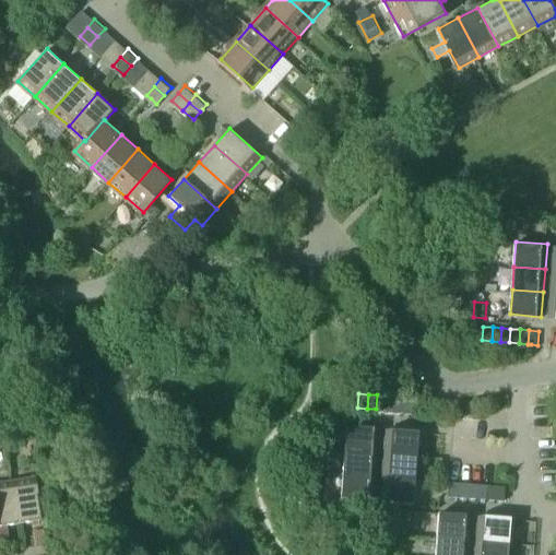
[(387,396),(377,394),(376,409),(386,410),(387,396)]
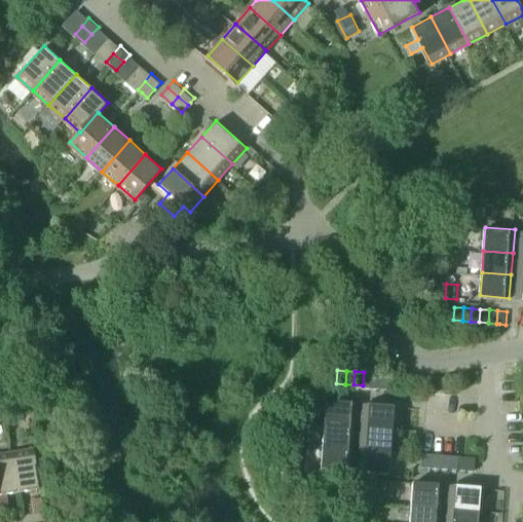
[(372,373),(364,372),(363,385),(371,386),(372,373)]
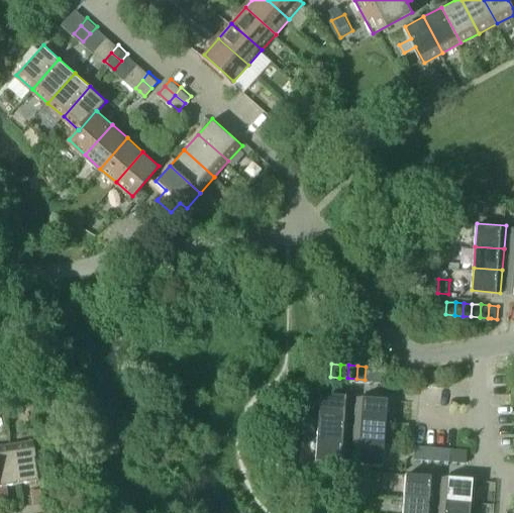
[(375,367),(366,367),(365,380),(374,380),(375,367)]
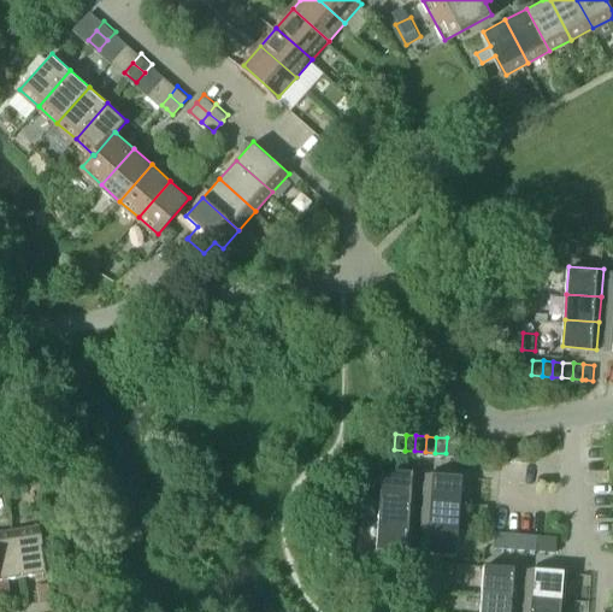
[(457,439),(447,437),(446,453),(455,454),(457,439)]
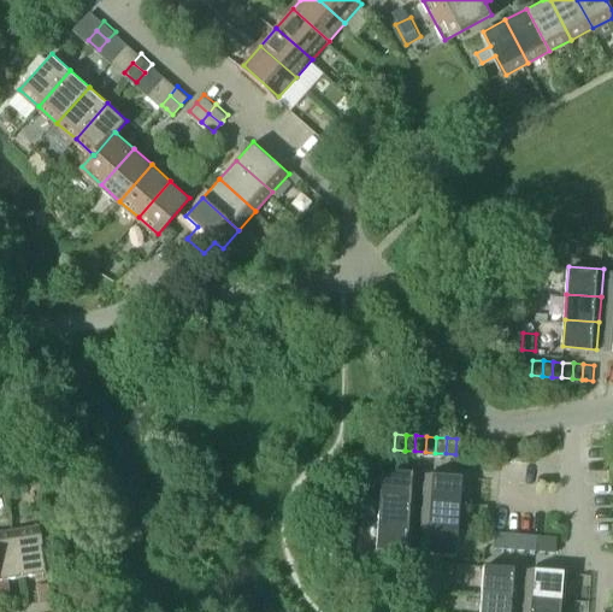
[(417,498),(418,470),(384,468),(382,495),(417,498)]
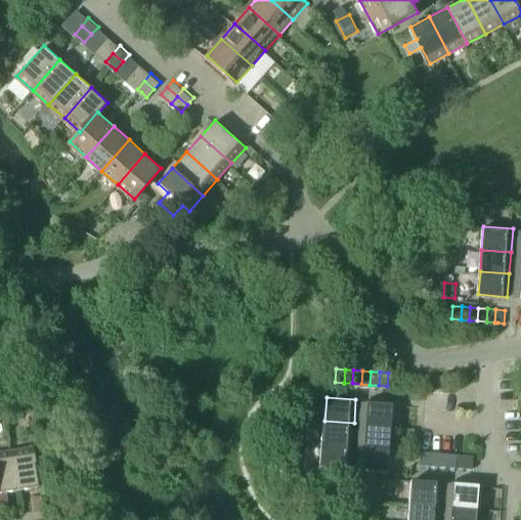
[(392,426),(393,403),(394,402),(364,400),(362,424),(392,426)]
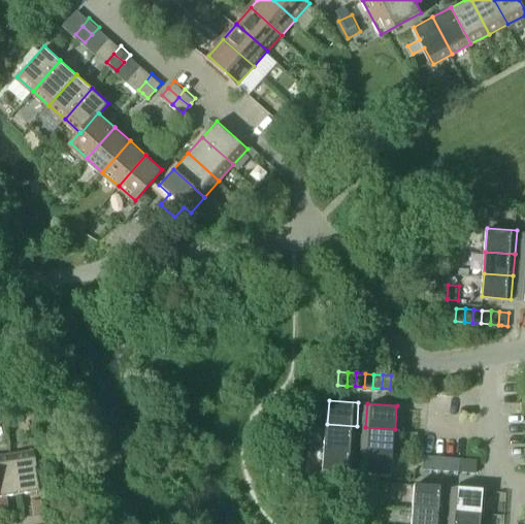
[(325,446),(355,448),(357,426),(327,424),(325,446)]
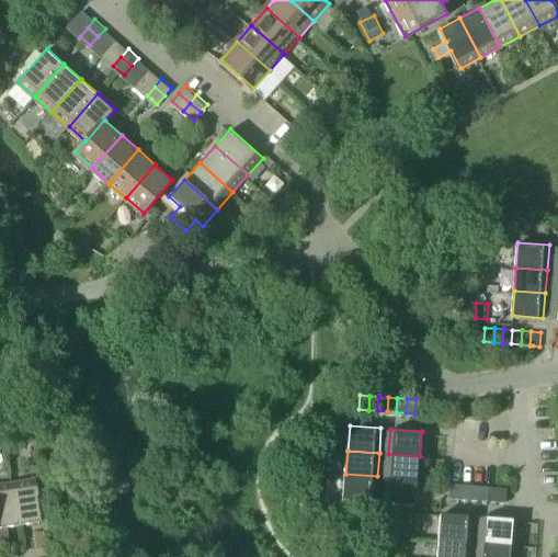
[(418,479),(420,456),(388,454),(387,477),(418,479)]
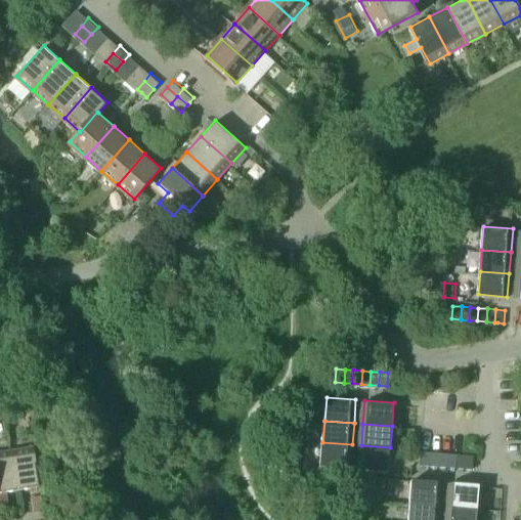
[(350,468),(352,444),(322,442),(321,466),(350,468)]
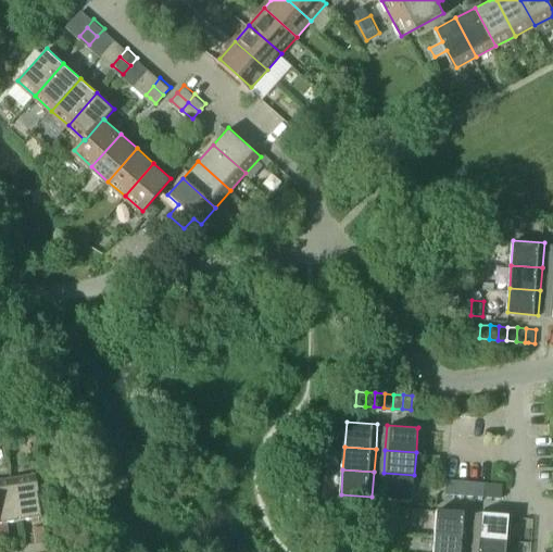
[(36,472),(13,476),(21,518),(44,515),(36,472)]
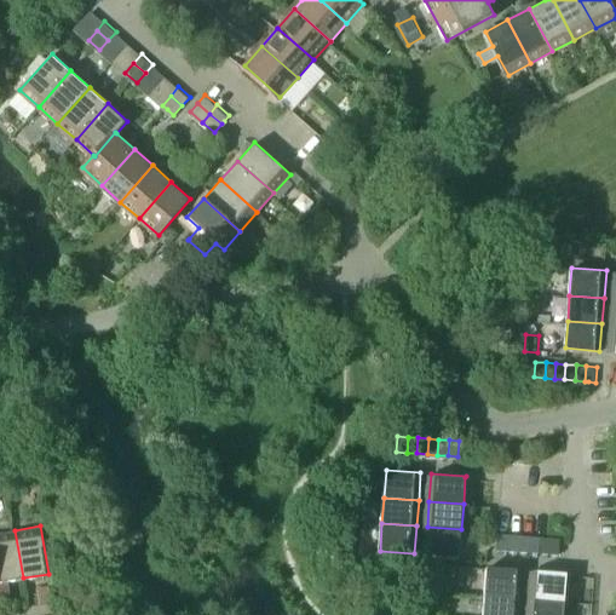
[(425,555),(459,557),(461,529),(427,527),(425,555)]
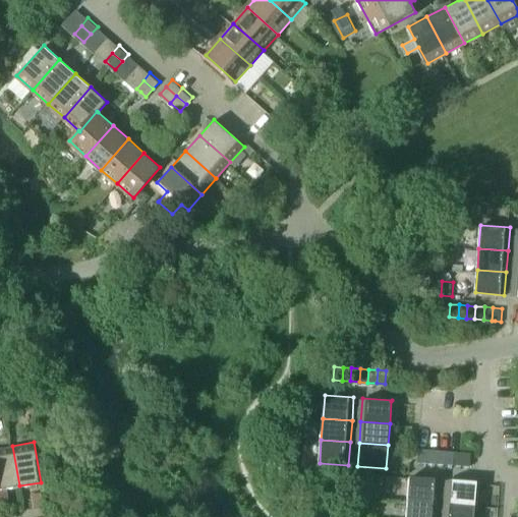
[(8,487),(19,485),(12,446),(0,447),(0,497),(2,508),(11,506),(8,487)]
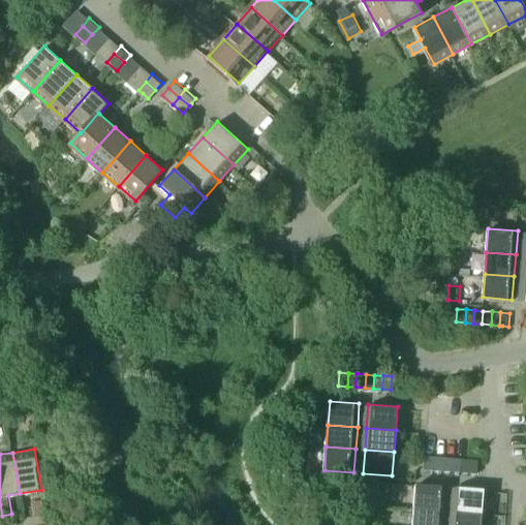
[(434,468),(435,455),(427,454),(426,467),(434,468)]
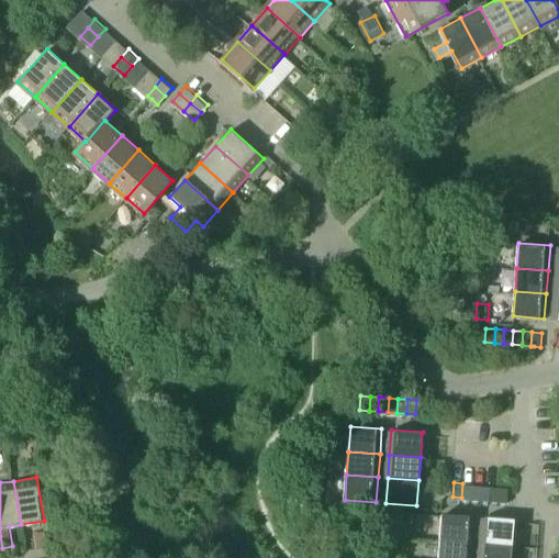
[(472,484),(462,483),(461,498),(471,499),(472,484)]
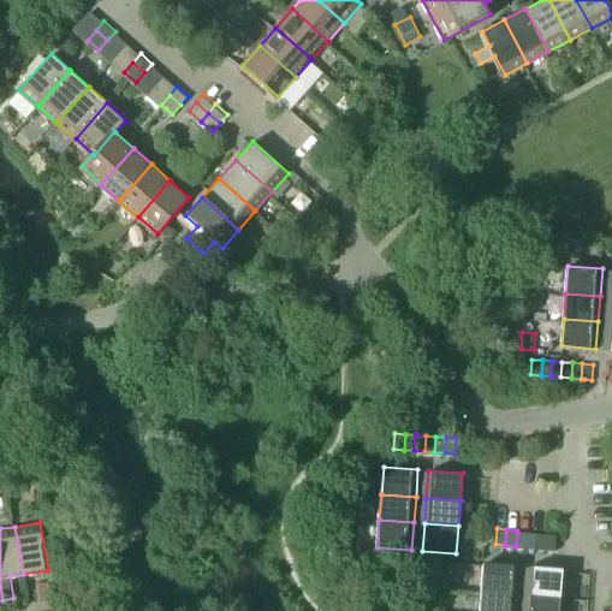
[(527,531),(517,531),(516,546),(526,546),(527,531)]
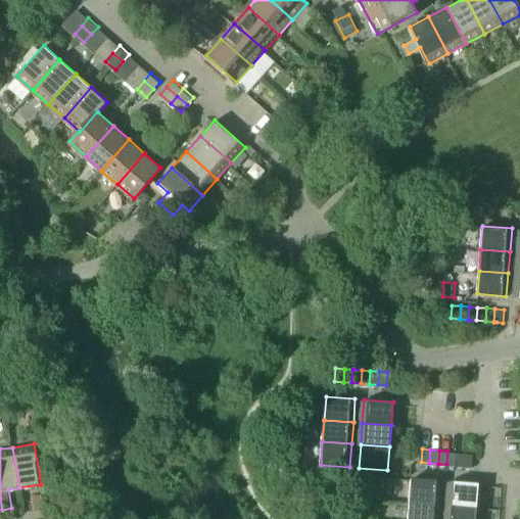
[(456,452),(447,451),(446,464),(456,465),(456,452)]
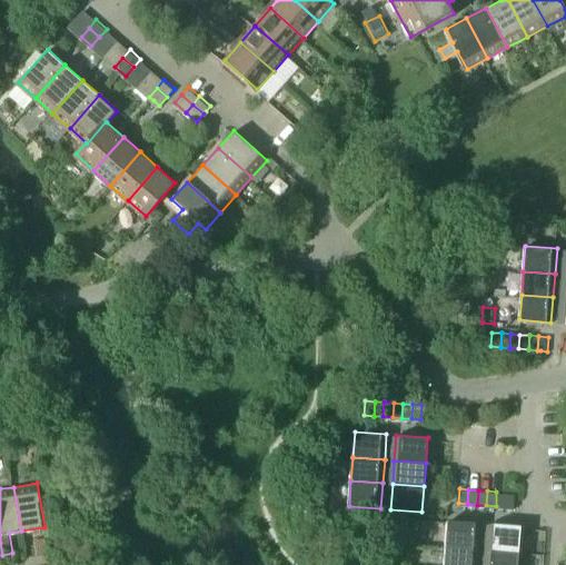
[(506,493),(496,492),(496,506),(505,507),(506,493)]
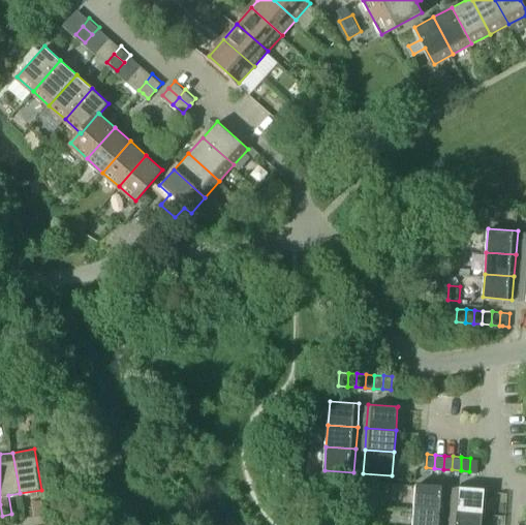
[(480,458),(470,458),(469,471),(478,471),(480,458)]
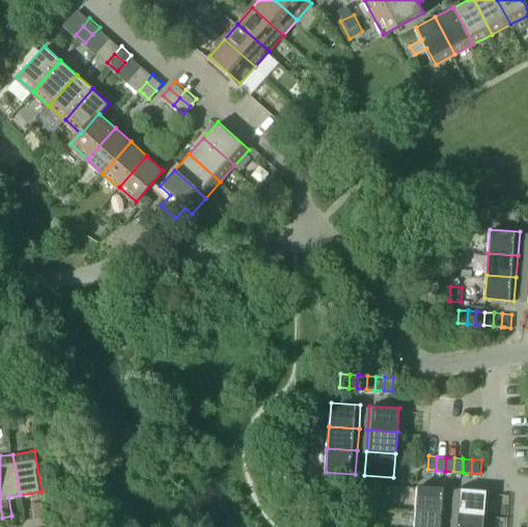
[(418,486),(416,508),(446,510),(448,488),(418,486)]
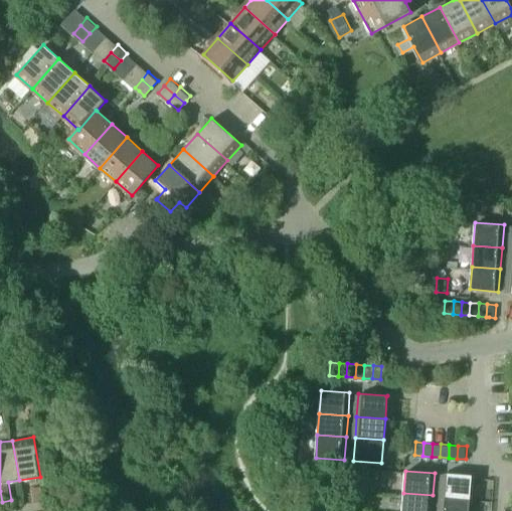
[(443,474),(441,496),(470,498),(472,476),(443,474)]
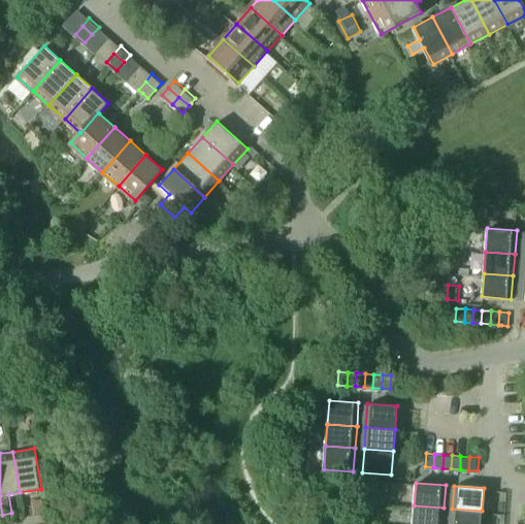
[(35,513),(44,512),(42,497),(33,499),(35,513)]
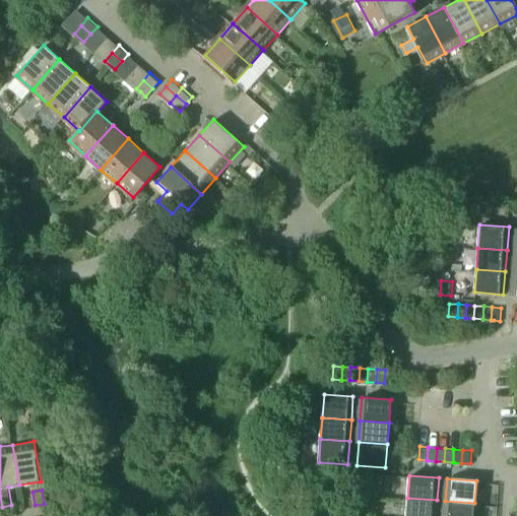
[(435,515),(437,500),(407,498),(405,515),(435,515)]
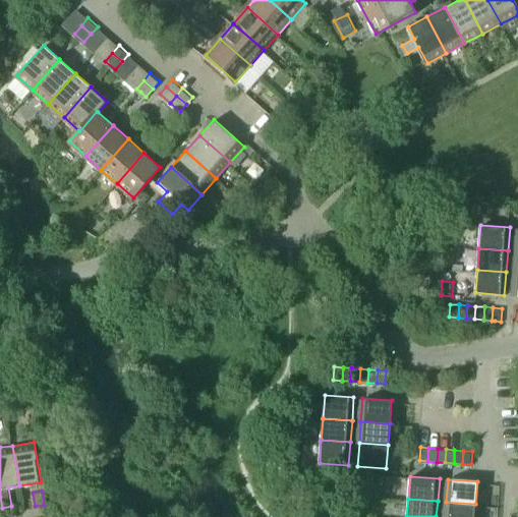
[(473,516),(475,504),(446,502),(445,516),(473,516)]
